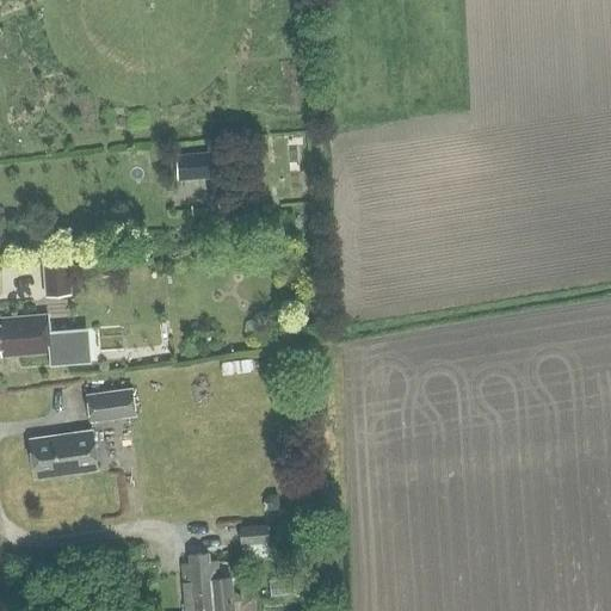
[(285,146),(294,189),(306,186),(297,143),(285,146)]
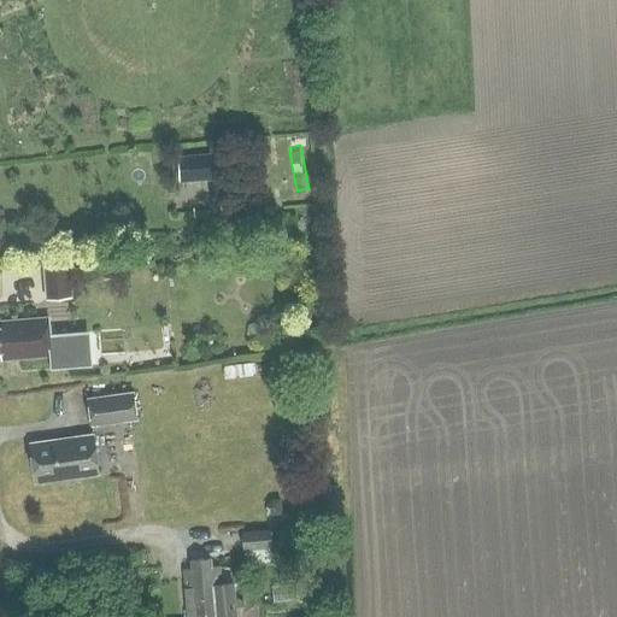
[(221,181),(219,154),(177,157),(178,184),(221,181)]
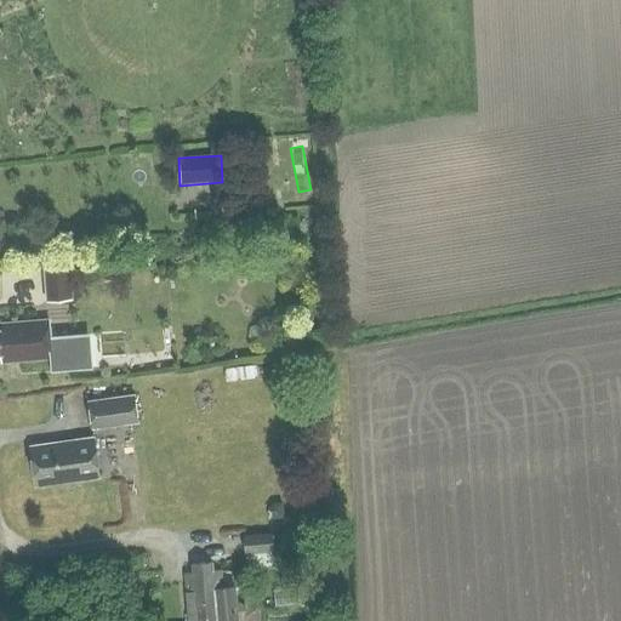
[(46,303),(74,302),(72,265),(43,267),(46,303)]
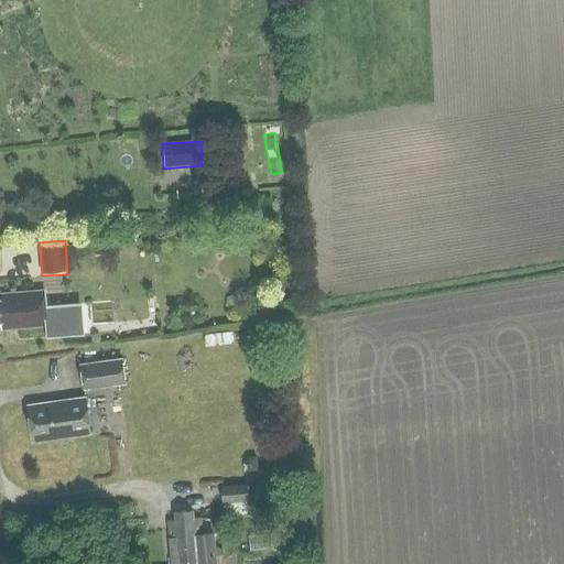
[(84,334),(82,303),(45,306),(44,292),(0,295),(0,323),(1,323),(2,329),(47,326),(49,337),(84,334)]
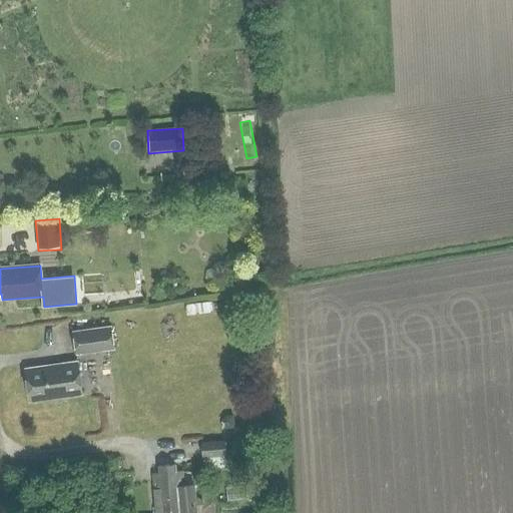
[(111,326),(73,332),(77,356),(115,349),(111,326)]
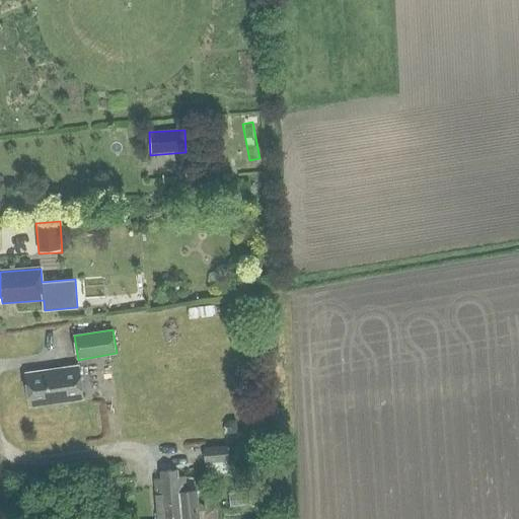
[(30,409),(84,401),(80,367),(26,374),(30,409)]
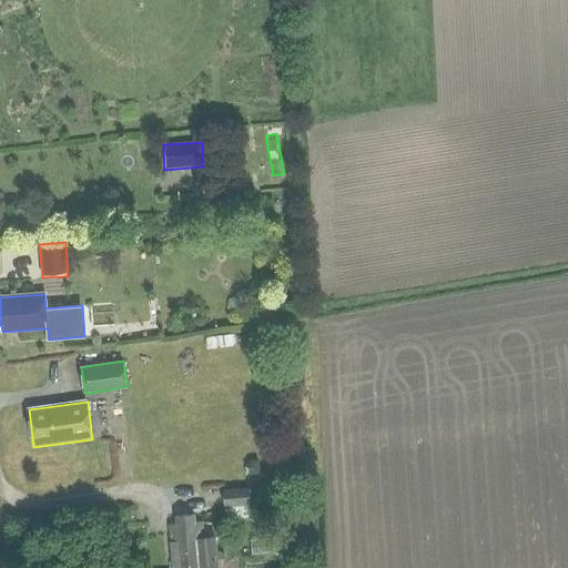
[(245,465),(246,479),(261,477),(259,463),(245,465)]
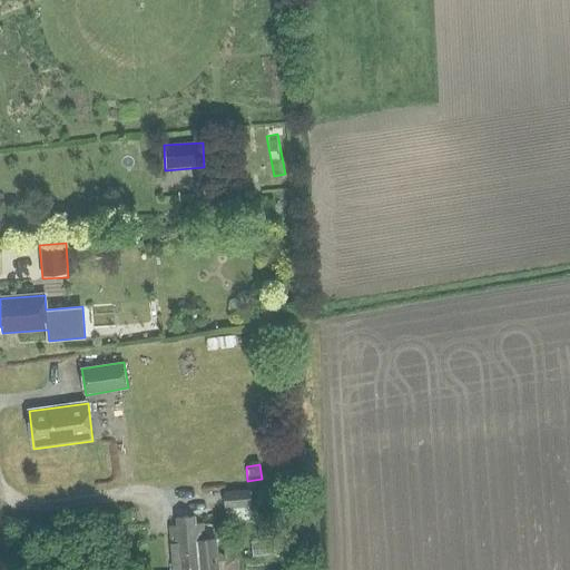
[(224,495),(226,511),(253,508),(252,493),(224,495)]
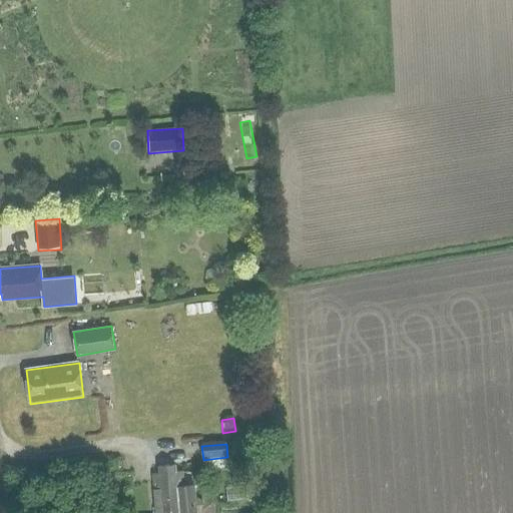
[(195,512),(195,499),(186,500),(185,487),(184,487),(182,472),(176,473),(175,466),(159,467),(160,474),(153,475),(155,512),(195,512)]
